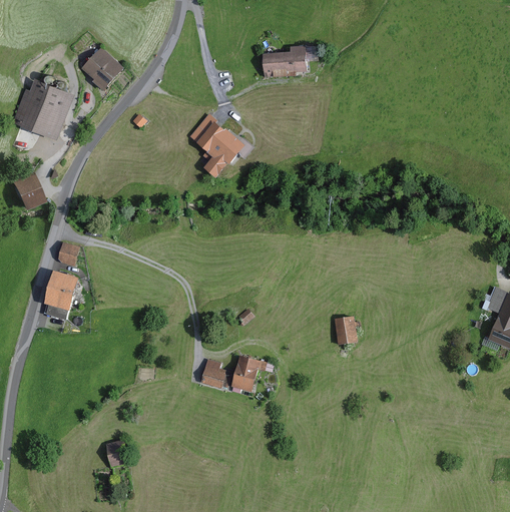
[(124,69),(101,47),(82,68),(105,90),(124,69)]
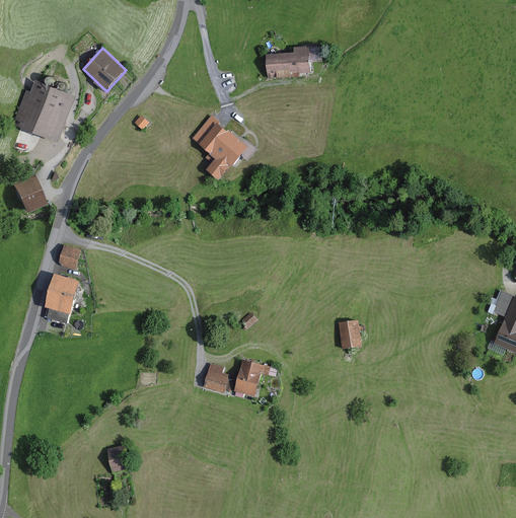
[(264,56),(267,81),(313,75),(310,50),(264,56)]
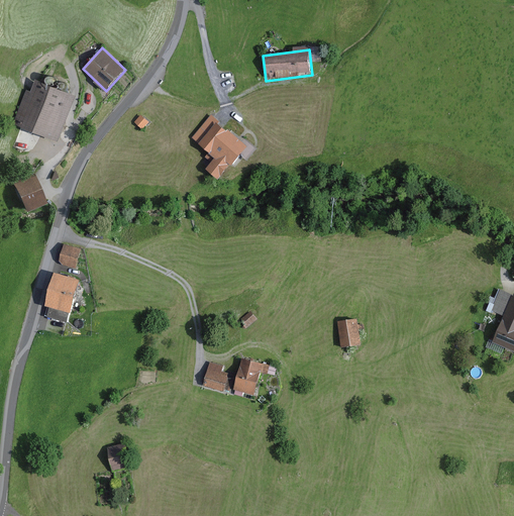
[(57,141),(73,94),(34,81),(18,128),(57,141)]
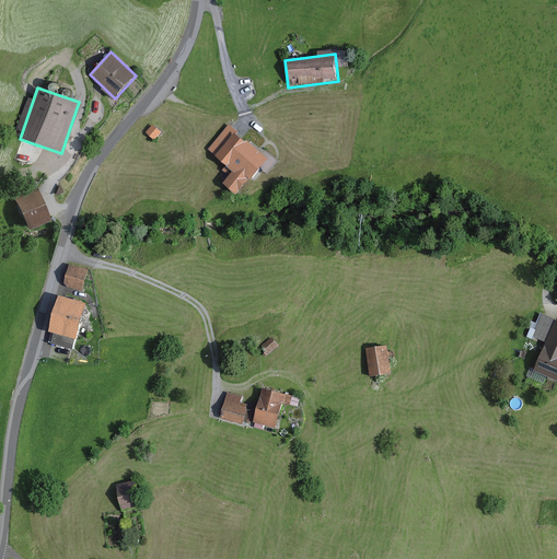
[(231,128),(213,149),(240,171),(230,182),(239,189),(252,175),(253,175),(268,159),(231,128)]
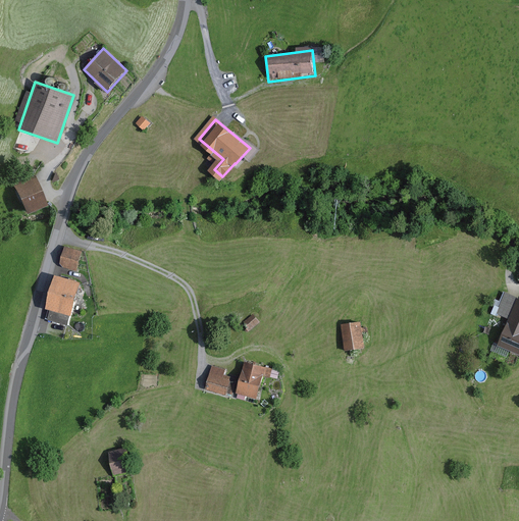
[(43,204),(31,174),(9,184),(20,212),(43,204)]
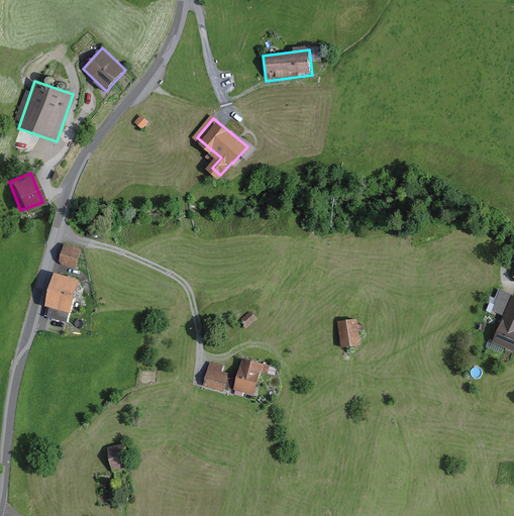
[(80,247),(66,242),(59,263),(73,268),(80,247)]
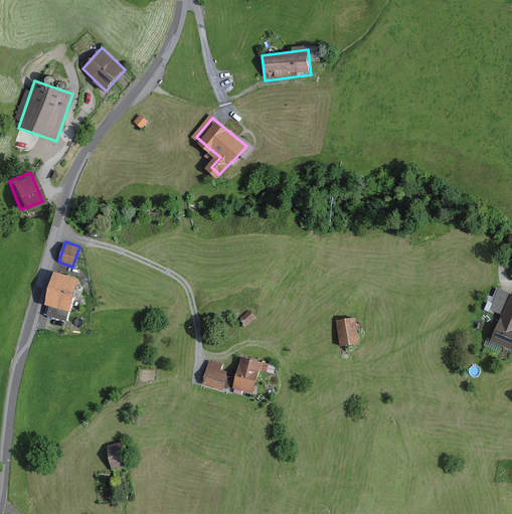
[(78,280),(57,271),(44,304),(65,313),(78,280)]
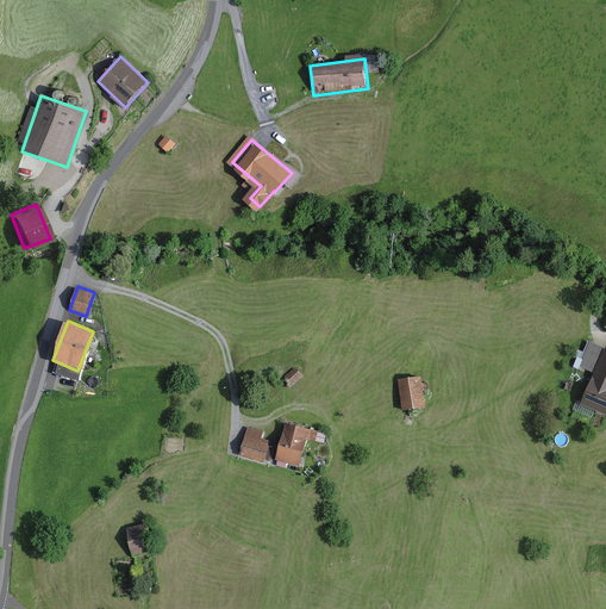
[(605,348),(591,342),(580,366),(597,373),(583,403),(605,414),(605,348)]
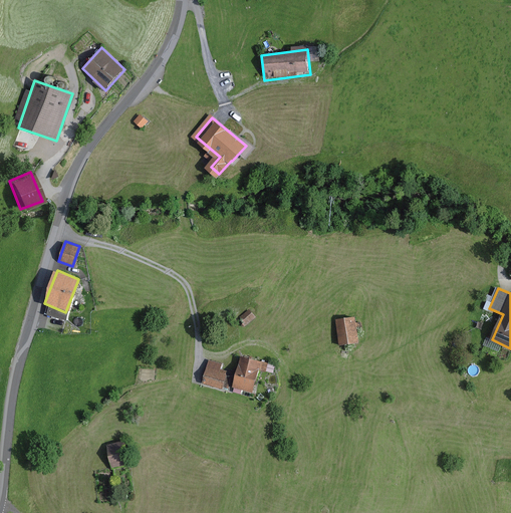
[(249,311),(238,318),(245,327),(255,319),(249,311)]
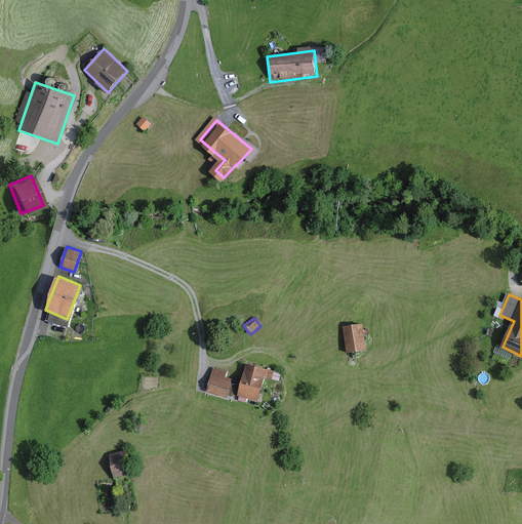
[(363,324),(343,326),(345,353),(365,352),(363,324)]
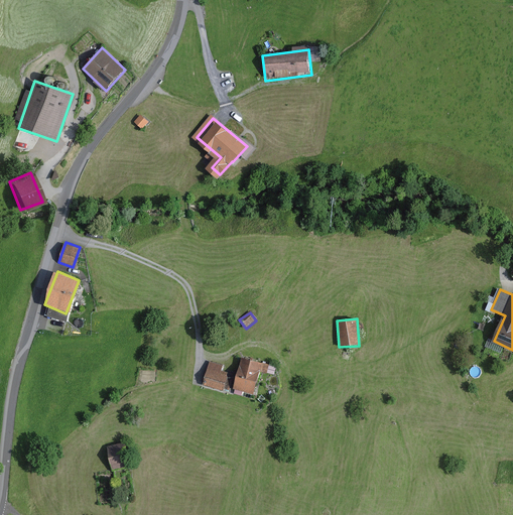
[(241,358),(232,390),(252,395),(260,363),(241,358)]
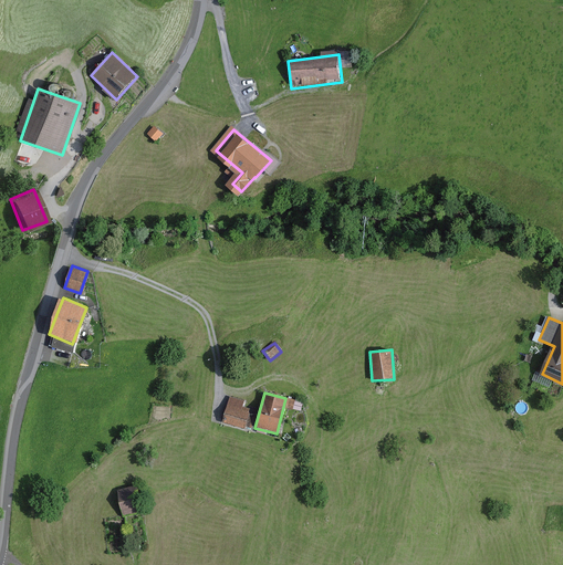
[(231,400),(223,424),(244,430),(252,408),(231,400)]
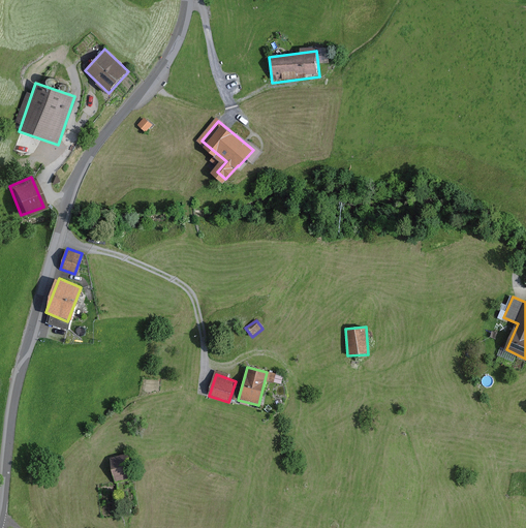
[(126,457),(109,458),(111,480),(128,479),(126,457)]
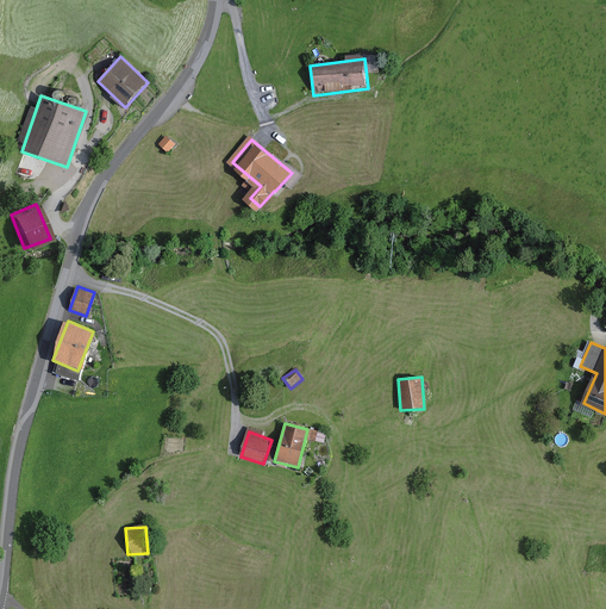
All buildings are outlined.
